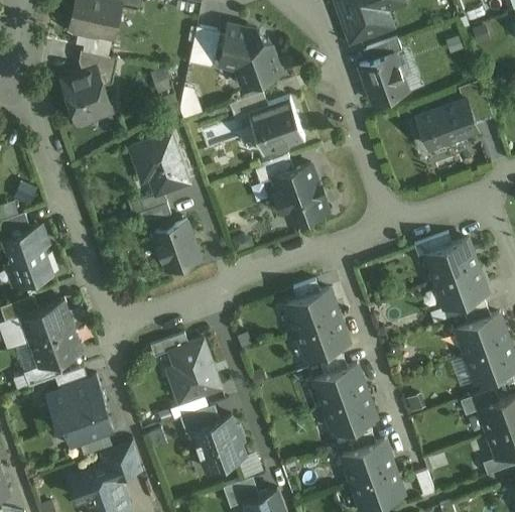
[(108,0),(75,0),(70,29),(113,38),(120,4),(120,3),(108,0)]
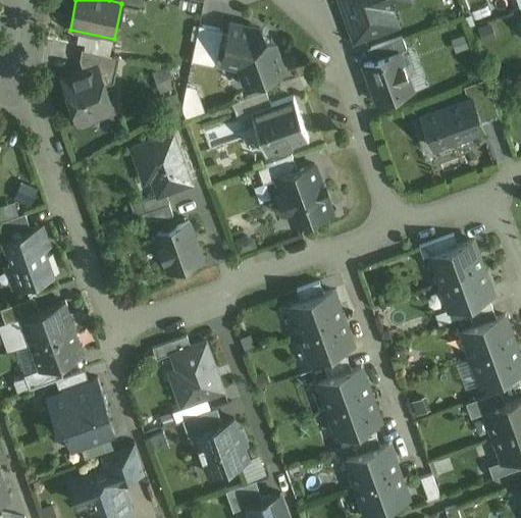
[(143,0),(109,0),(121,3),(121,4),(142,8),(143,0)]
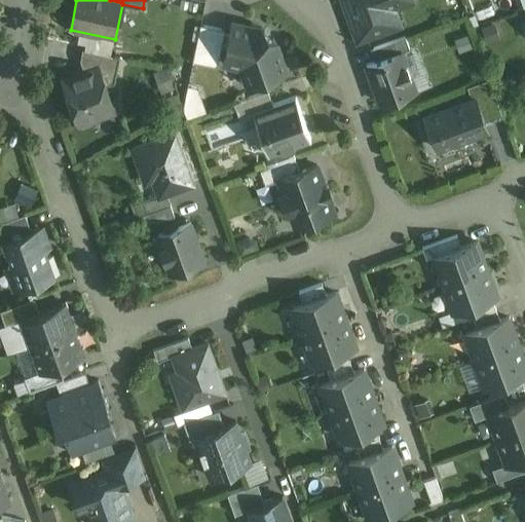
[(340,0),(357,44),(400,29),(392,10),(411,3),(409,0),(340,0)]
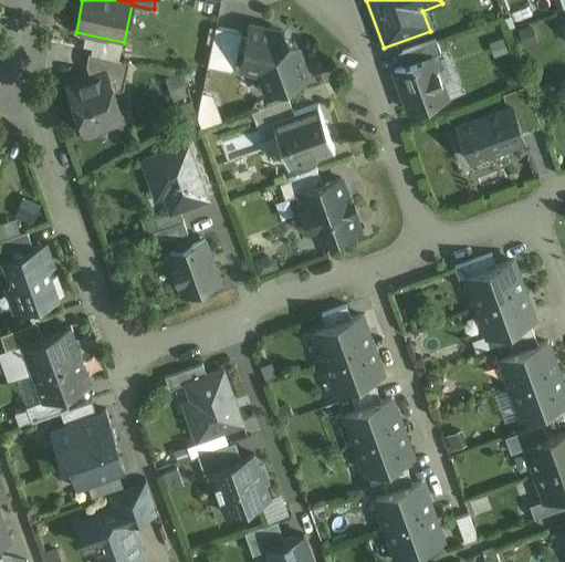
[(524,0),(505,0),(511,13),(527,8),(524,0)]
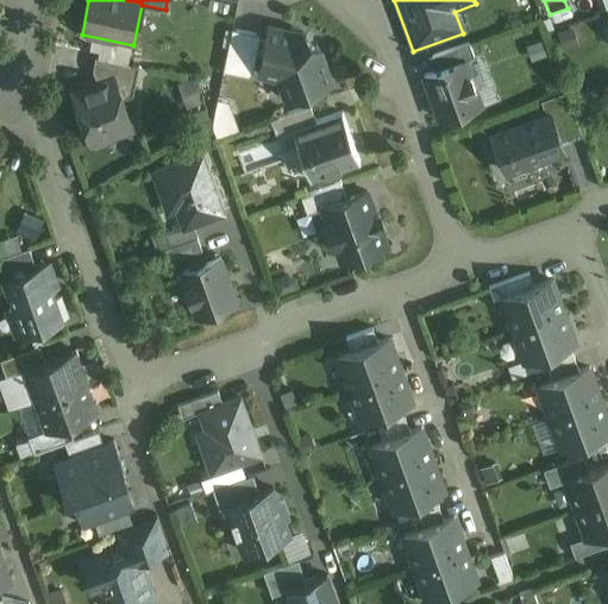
[(301,37),(268,30),(258,76),(279,81),(286,102),(331,86),(319,52),(315,50),(317,49),(305,38),(304,39),(301,37)]
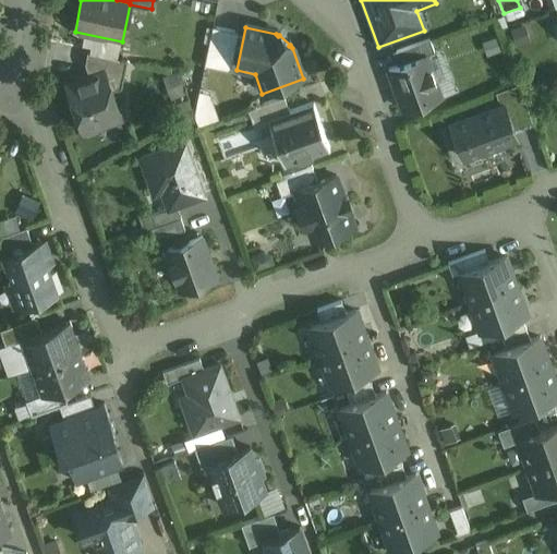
[(238,35),(212,29),(204,68),(229,73),(238,35)]
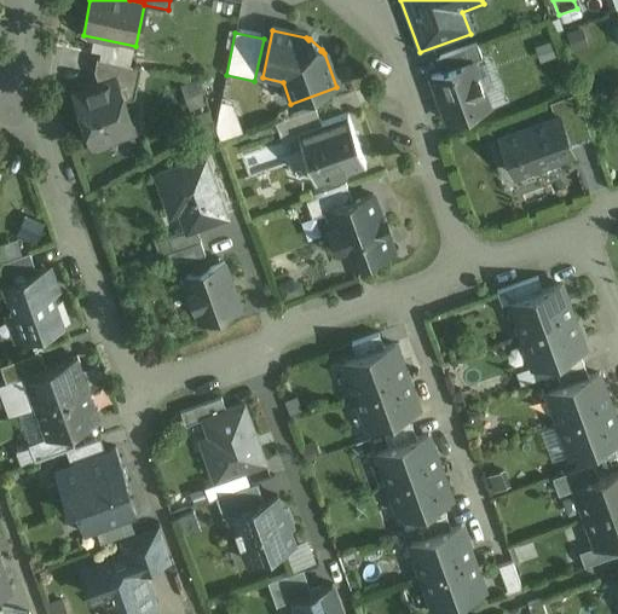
[(435,61),(440,75),(472,63),(481,59),(477,46),(435,61)]
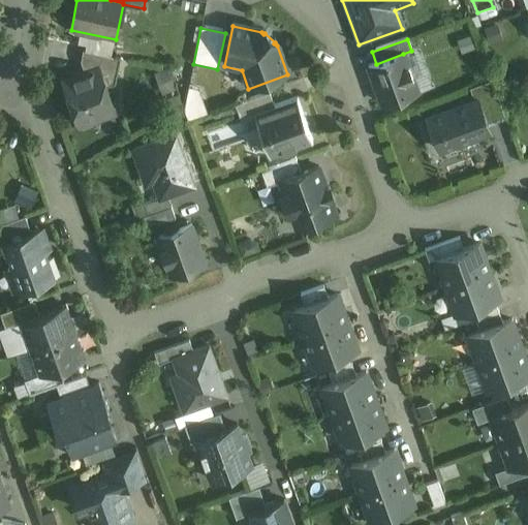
[(119,60),(83,52),(81,63),(116,73),(119,60)]
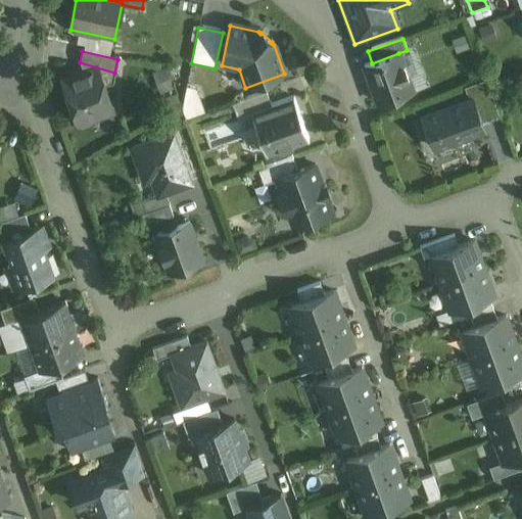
[(372,63),(363,66),(377,106),(413,93),(398,53),(372,63)]
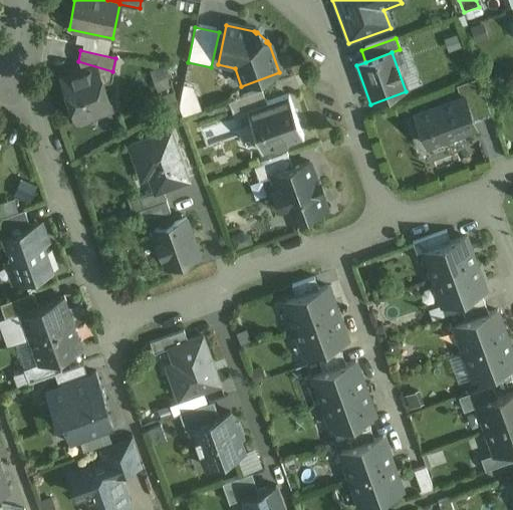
[(78,61),(77,61),(82,74),(61,81),(76,122),(81,125),(88,122),(90,117),(110,110),(101,85),(110,83),(112,71),(78,61)]
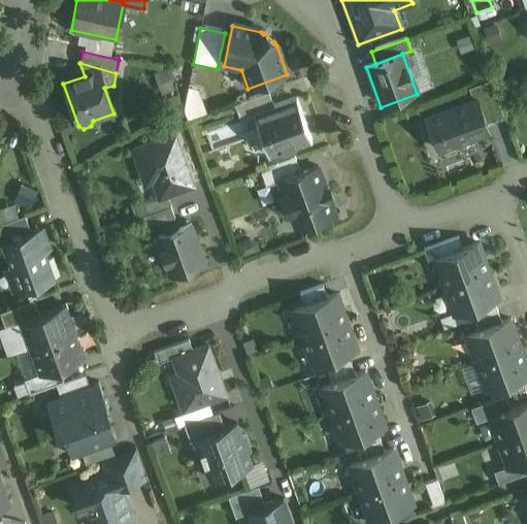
[(490,82),(468,90),(472,101),(478,99),(484,117),(500,111),(501,110),(490,82)]
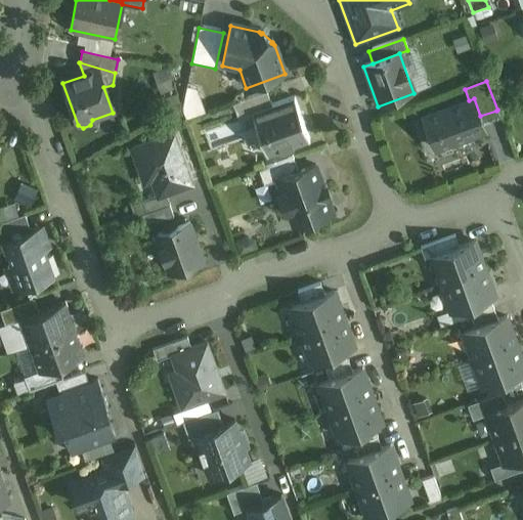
[(191,117),(206,113),(198,86),(183,91),(191,117)]
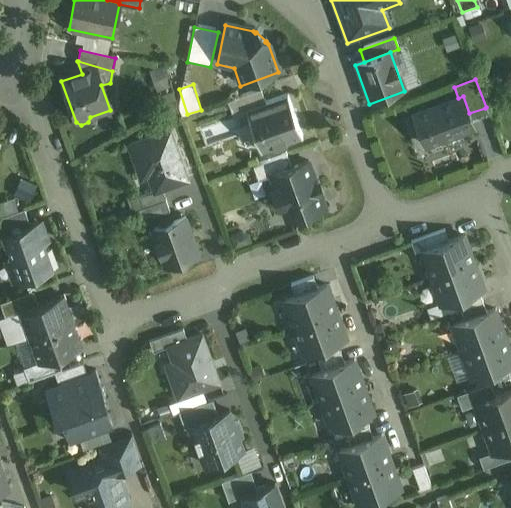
[(260,91),(227,103),(232,117),(245,112),(265,105),(260,91)]
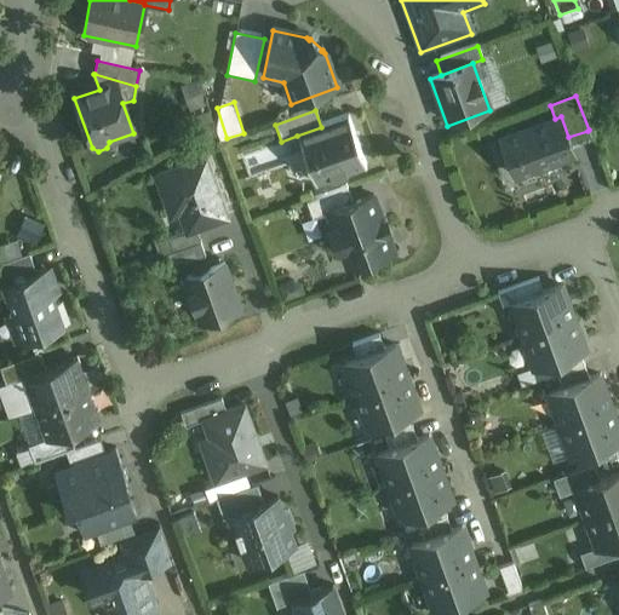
[(555,119),(499,139),(514,178),(539,170),(559,162),(575,156),(572,148),(568,137),(561,116),(555,119)]
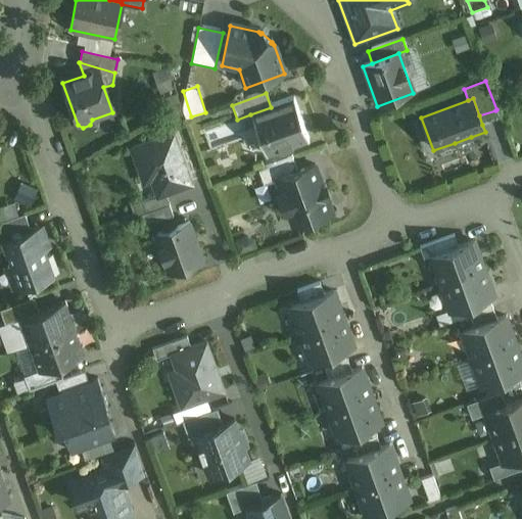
[(271,107),(250,114),(266,157),(309,142),(293,99),(271,107)]
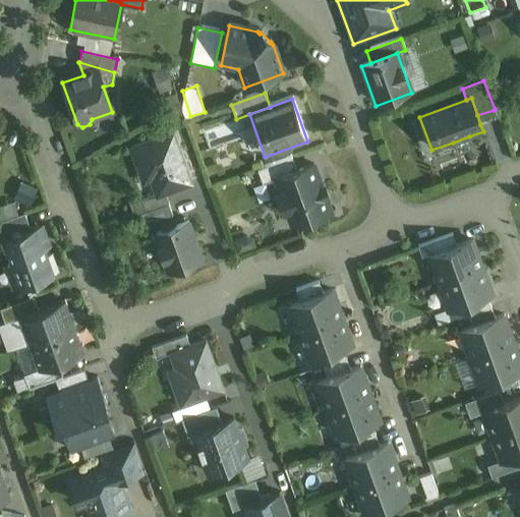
[(494,110),(477,115),(480,124),(498,118),(494,110)]
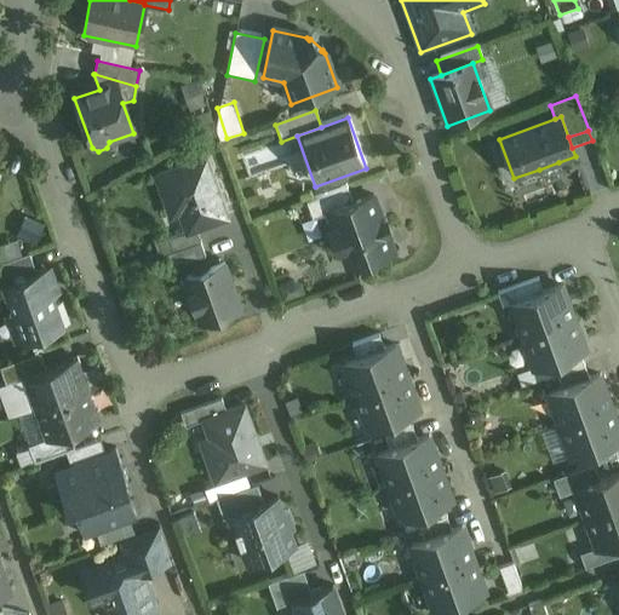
[(205,161),(156,179),(166,207),(175,203),(187,235),(195,233),(227,220),(205,161)]
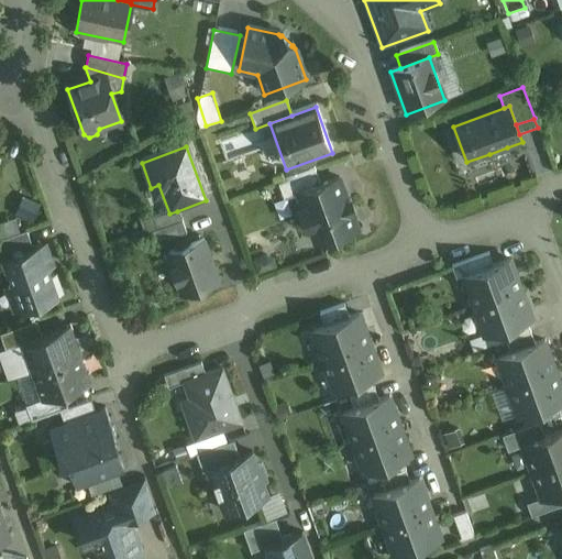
[(507,148),(489,154),(494,166),(511,160),(507,148)]
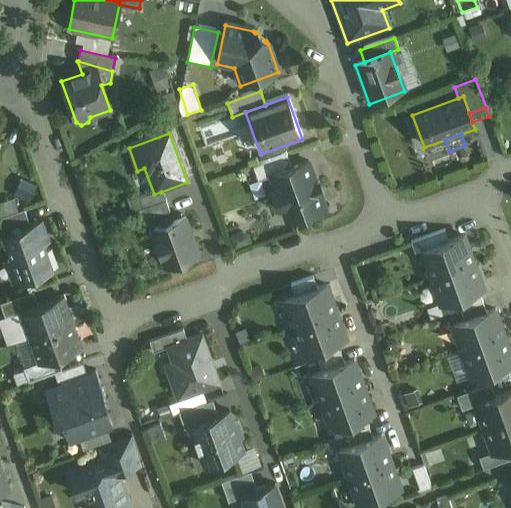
[(287,157),(253,169),(258,183),(271,178),(271,177),(291,170),(287,157)]
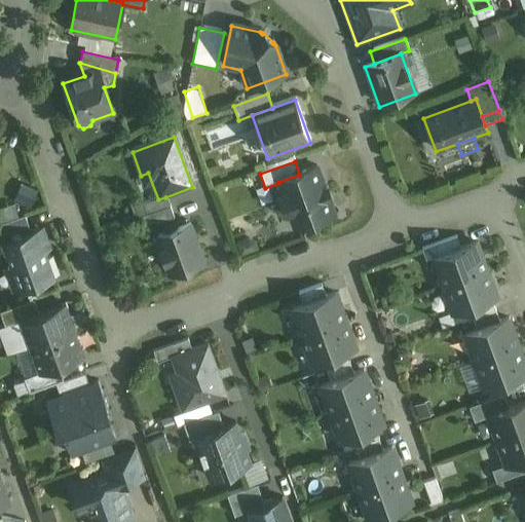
[(331,199),(327,188),(324,190),(315,169),(299,175),(278,182),(278,183),(284,196),(279,198),(286,216),(290,215),(295,229),(333,216),(328,200),(331,199)]
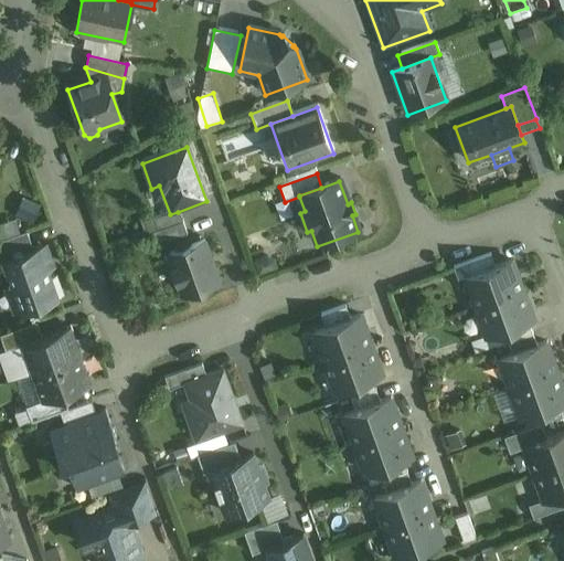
[(170,214),(140,225),(145,237),(182,224),(178,212),(170,214)]
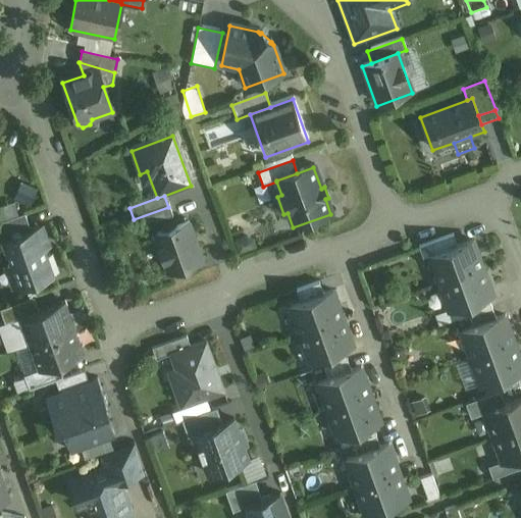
[(168,207),(134,219),(138,230),(172,218),(168,207)]
